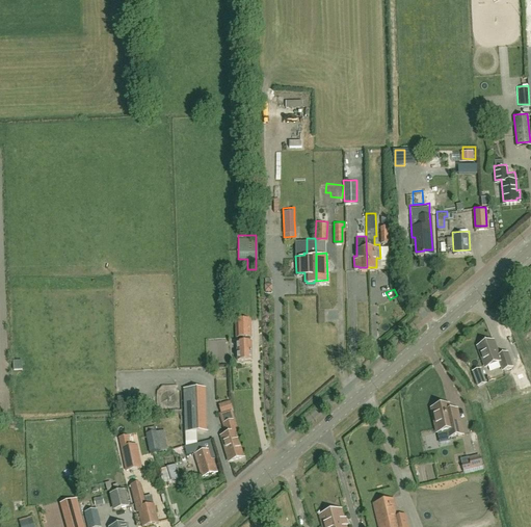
[(530,325),(530,308),(516,315),(525,330),(530,325)]
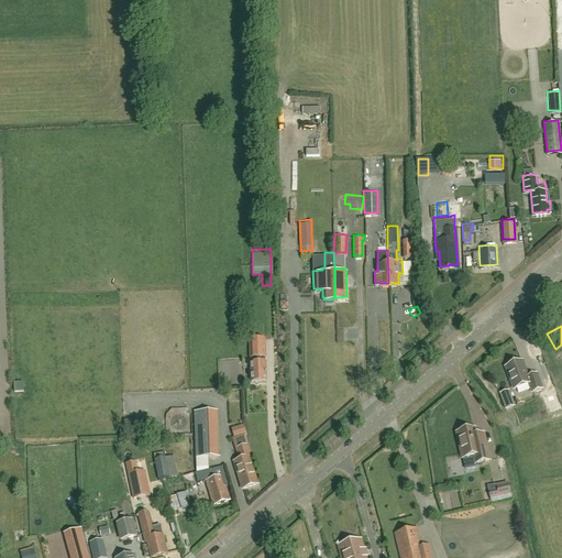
[(264,353),(265,353),(264,336),(249,336),(250,353),(251,353),(251,359),(250,359),(251,378),(266,378),(265,359),(264,359),(264,353)]
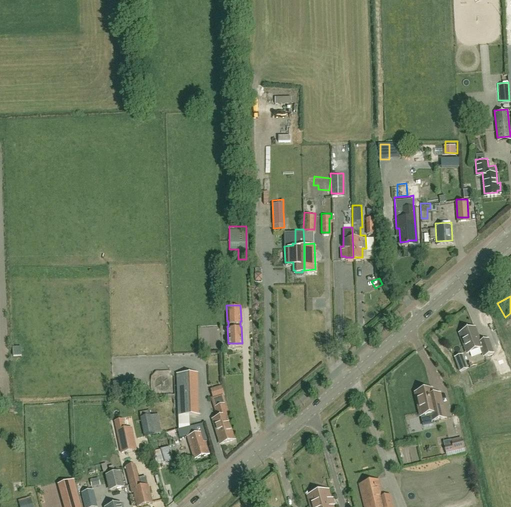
[(484,352),(491,349),(486,336),(479,339),(473,324),(459,330),(466,349),(481,344),(484,352)]
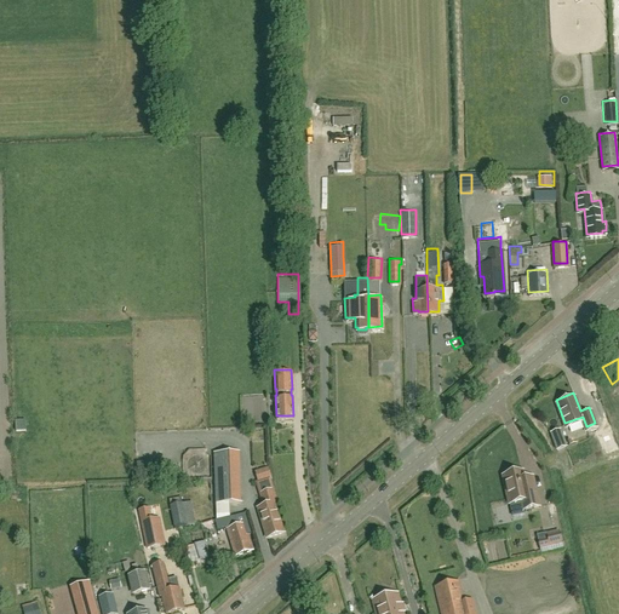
[(569,441),(567,434),(557,437),(560,445),(569,441)]
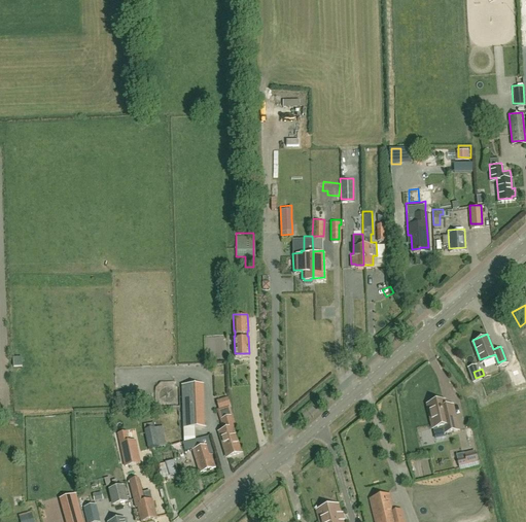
[(181,382),(182,424),(204,423),(202,381),(181,382)]
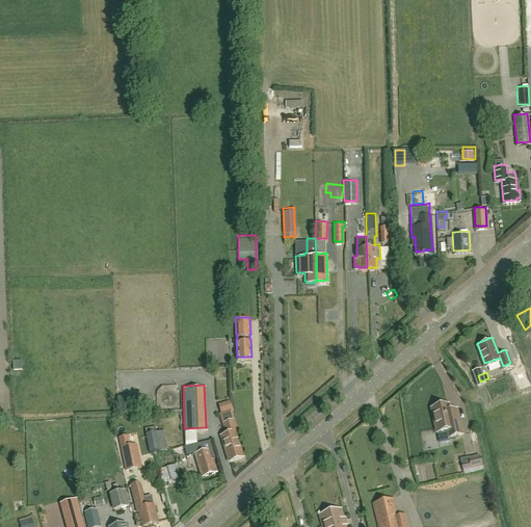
[(461,431),(457,416),(455,404),(448,406),(447,401),(431,404),(437,429),(447,426),(449,433),(461,431)]
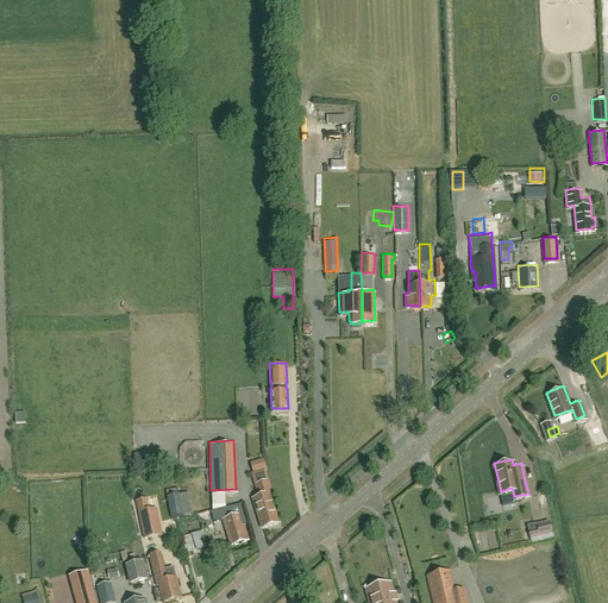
[(277,519),(270,496),(269,490),(270,490),(263,465),(250,469),(257,491),(252,494),(261,523),(277,519)]
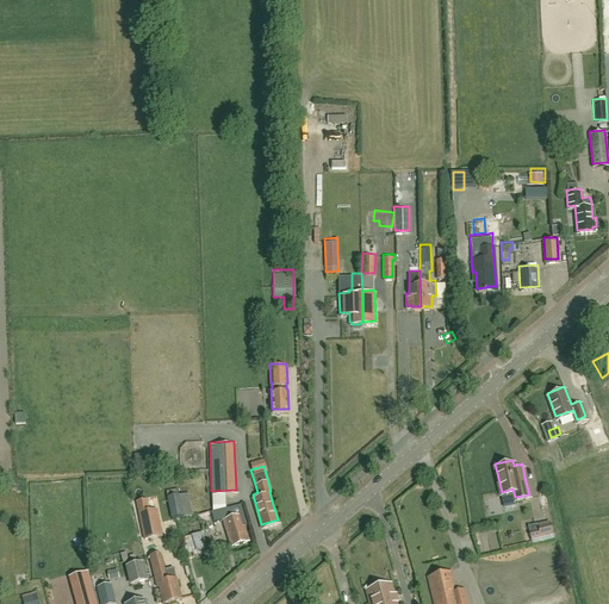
[(171,515),(192,510),(188,490),(179,491),(178,485),(166,487),(167,493),(171,515)]
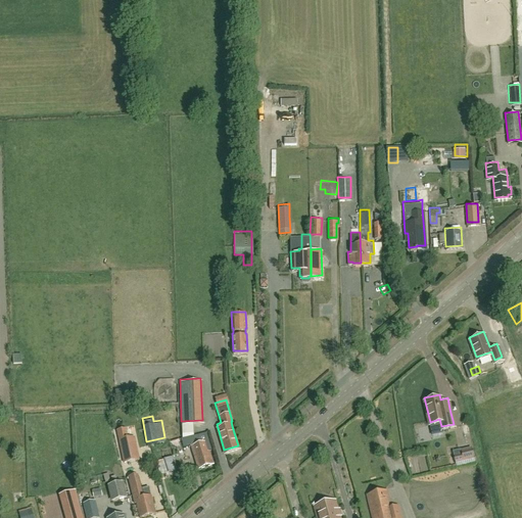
[(123,459),(138,456),(134,433),(127,435),(125,425),(116,426),(123,459)]
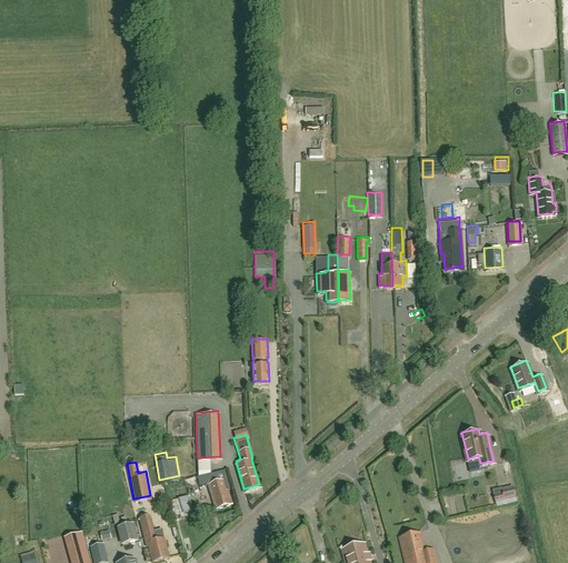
[(207,480),(226,474),(223,465),(205,471),(196,473),(198,482),(207,481),(207,480)]
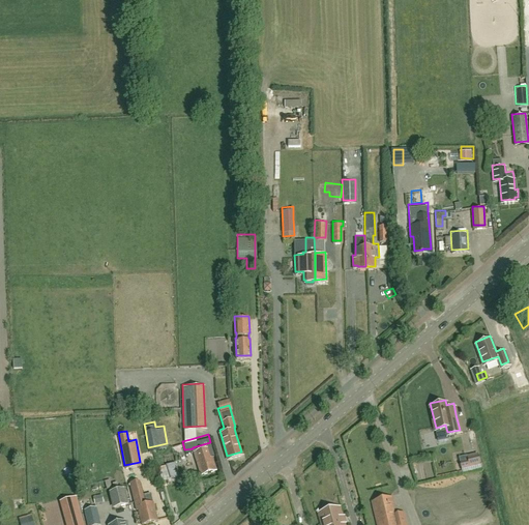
[(211,442),(194,448),(201,471),(214,467),(210,454),(214,453),(211,442)]
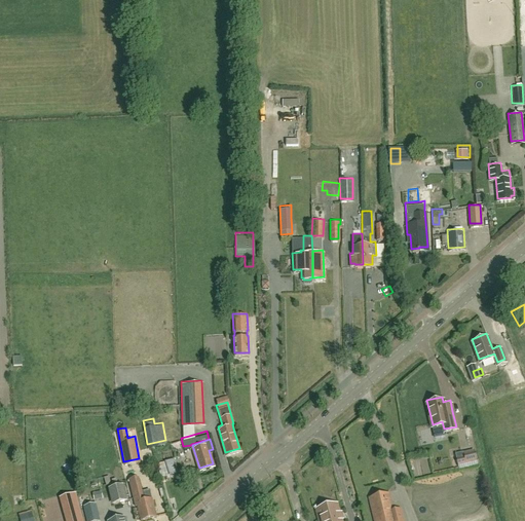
[(462,448),(463,453),(455,455),(457,463),(476,459),(474,446),(462,448)]
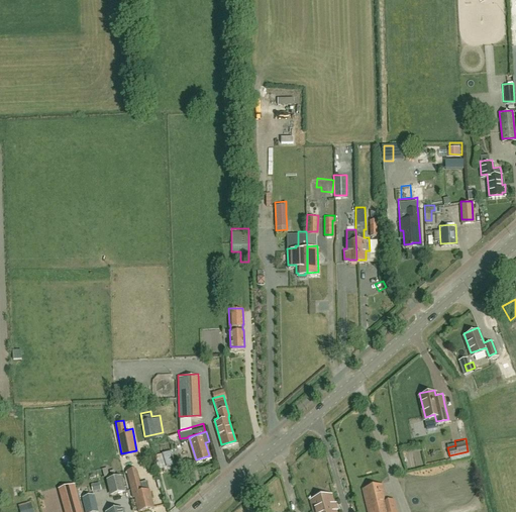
[(165,464),(162,450),(153,452),(158,466),(165,464)]
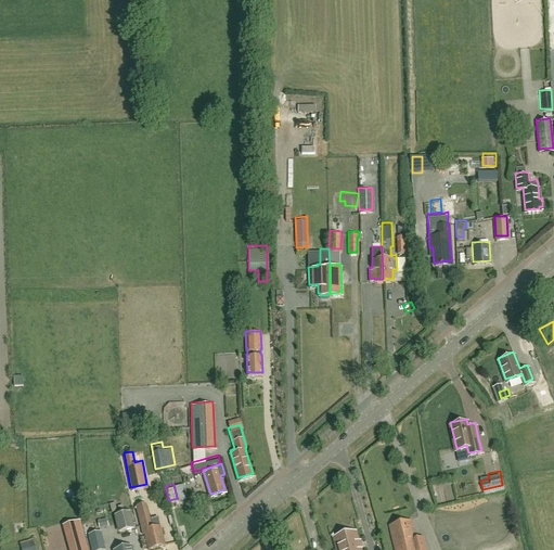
[(147,546),(165,541),(159,523),(156,524),(154,514),(149,515),(145,501),(136,503),(142,531),(144,531),(147,546)]
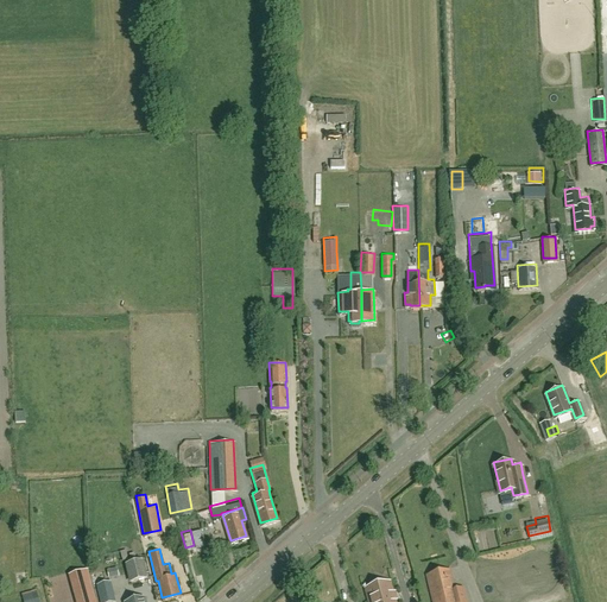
[(146,575),(141,556),(124,561),(128,580),(146,575)]
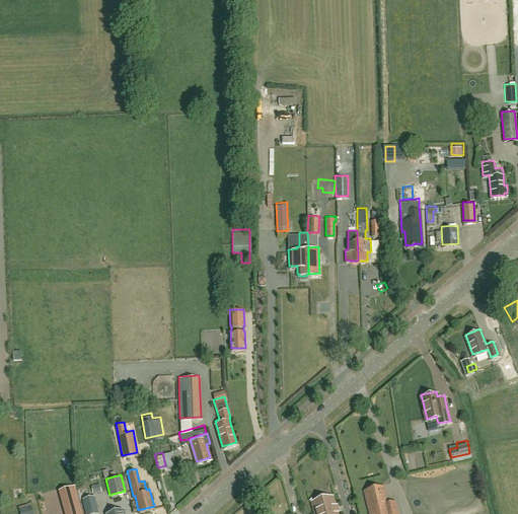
[(395,513),(392,498),(387,499),(383,483),(363,488),(369,513),(395,513)]
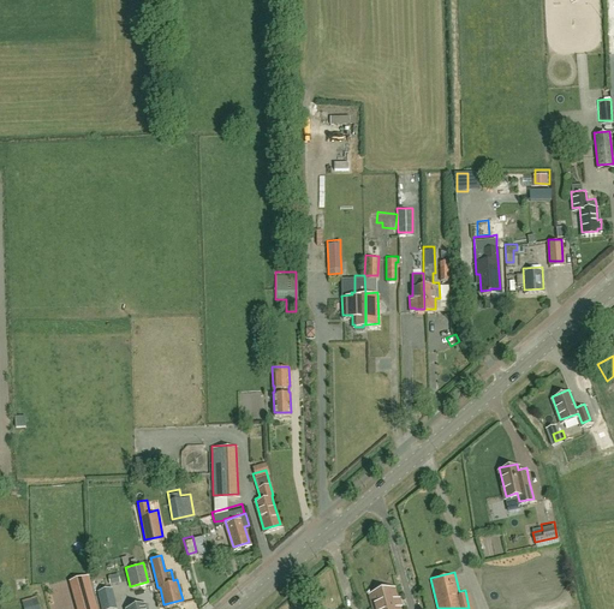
[(373,608),(399,608),(393,584),(368,591),(373,608)]
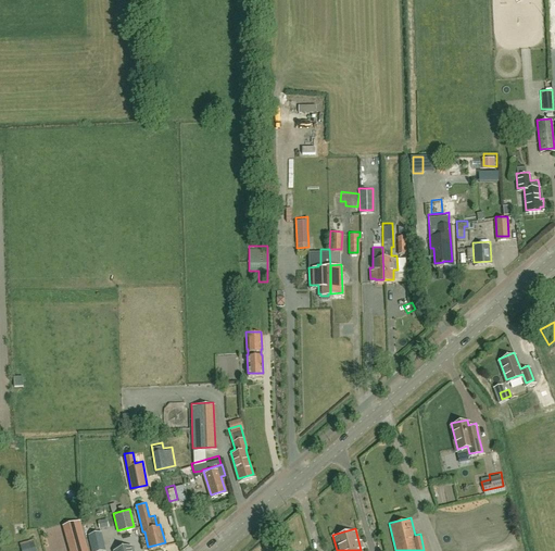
[(101,550),(100,548),(104,547),(100,529),(88,531),(92,550),(91,550),(101,550)]
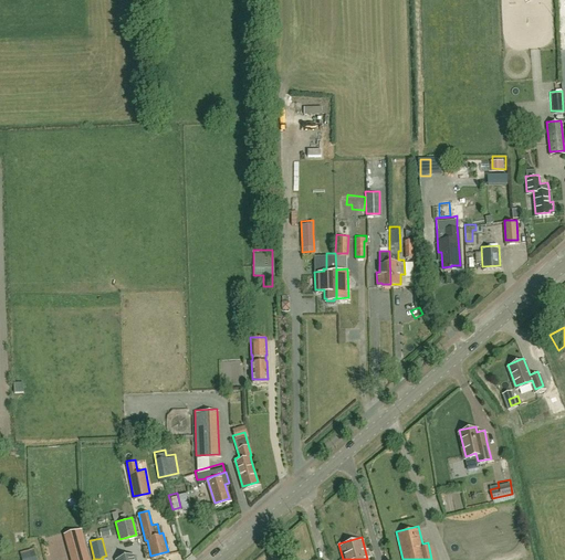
[(71,559),(89,559),(84,541),(67,546),(71,559)]
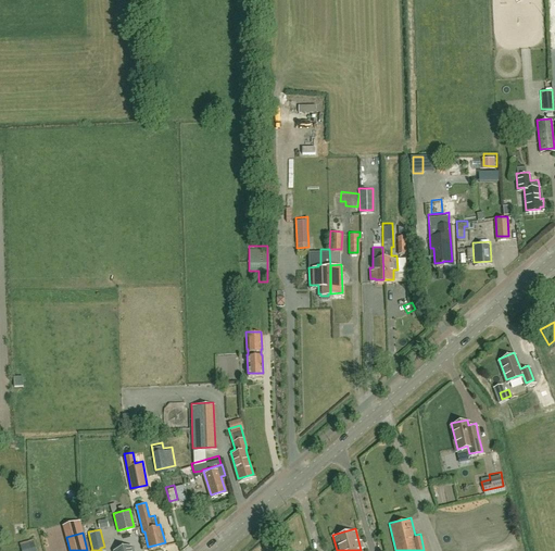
[(66,536),(52,539),(53,546),(67,542),(66,536)]
